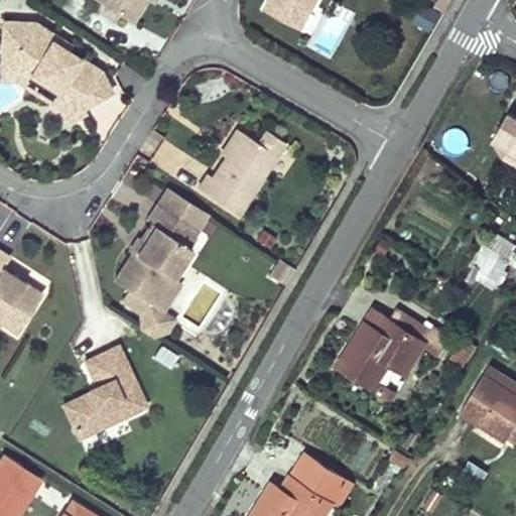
[(100,0),(133,20),(145,0),(100,0)]
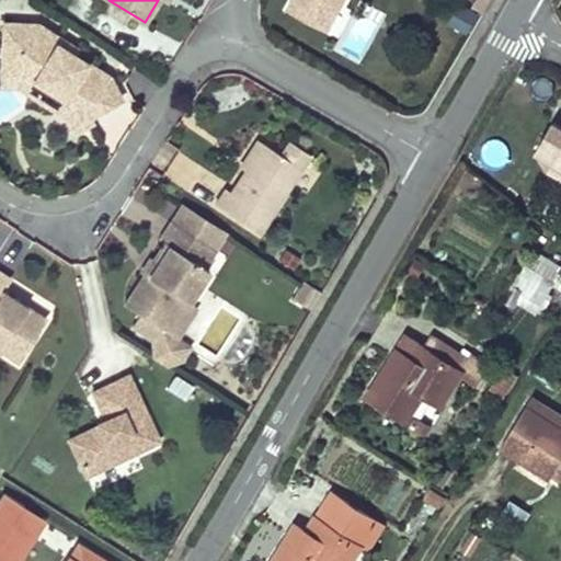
[(343,0),(293,0),(288,9),(319,25),(332,0),(333,0),(342,3),(343,0)]
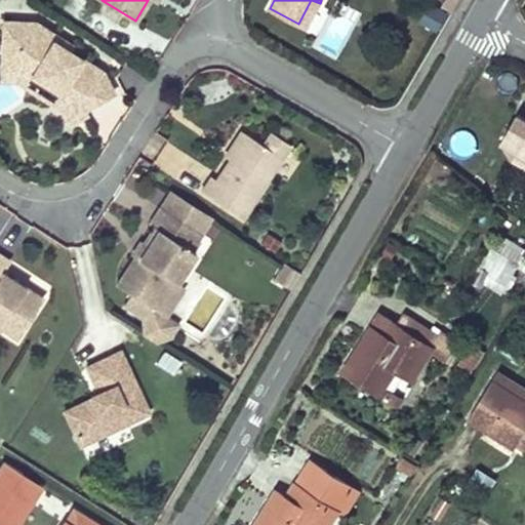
[(307,28),(320,3),(312,0),(311,0),(298,24),(307,28)]
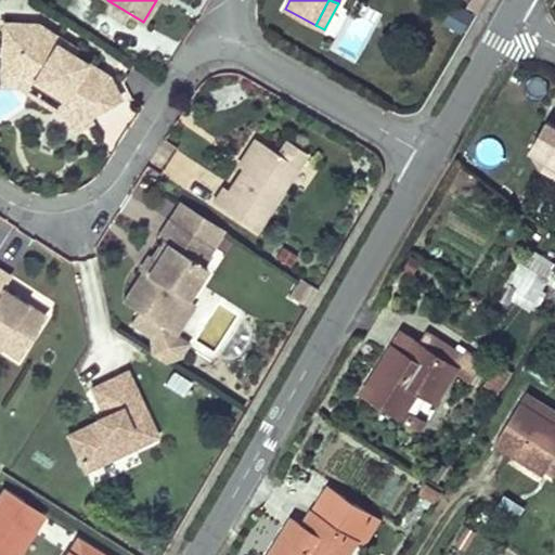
[(447,23),(463,31),(473,13),(457,4),(447,23)]
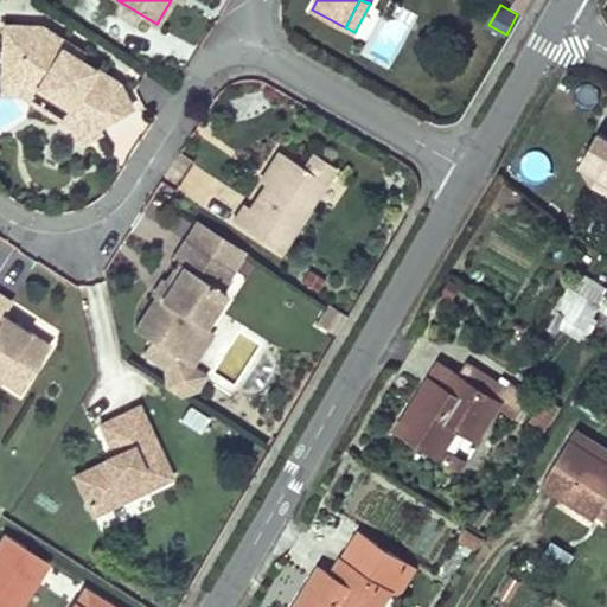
[(4,24),(1,81),(31,82),(76,110),(82,101),(87,103),(98,125),(131,107),(117,82),(62,46),(65,40),(40,25),(4,24)]
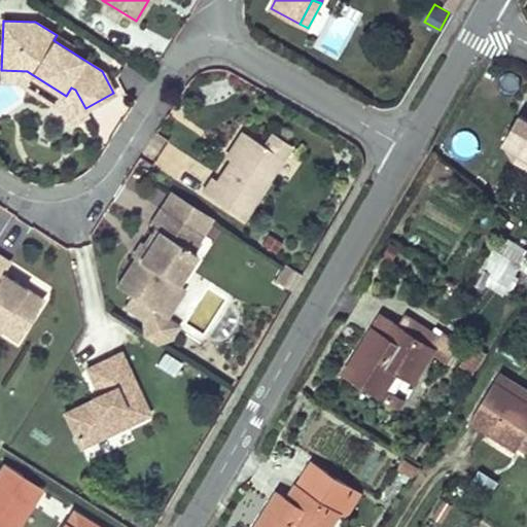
[(72,45),(57,35),(54,40),(70,50),(72,45)]
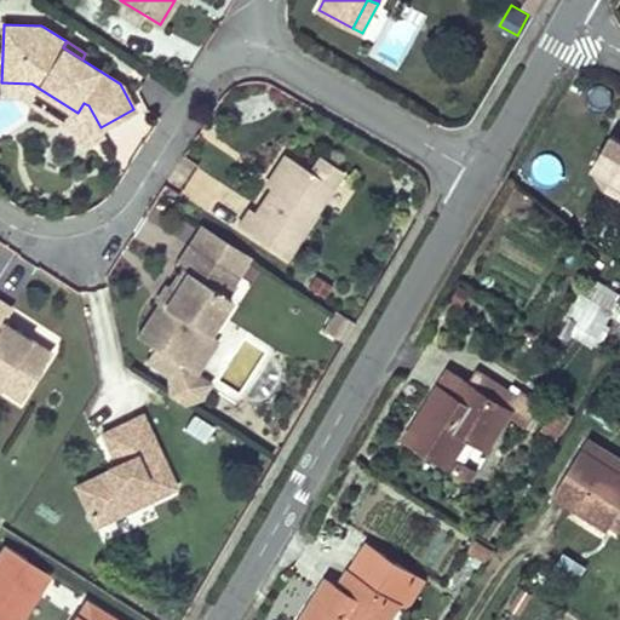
[(78,113),(32,84),(1,82),(1,95),(19,95),(72,128),(81,145),(103,133),(101,127),(89,105),(84,103),(78,113)]
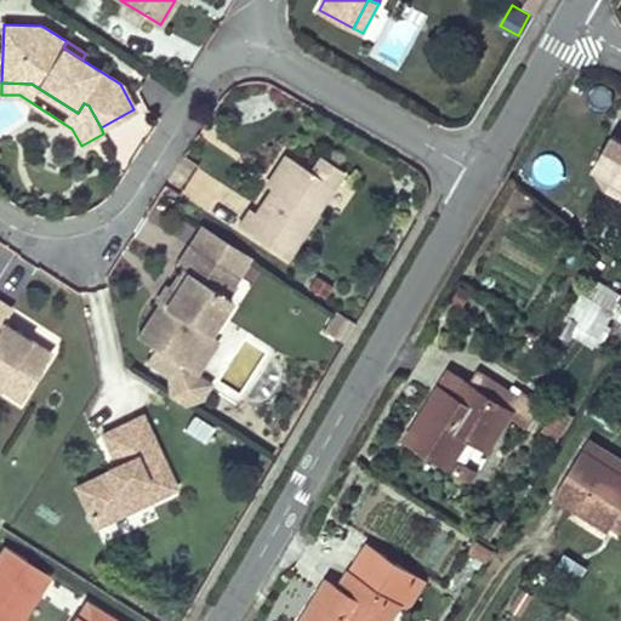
[(620,140),(613,135),(594,165),(613,177),(620,181),(620,140)]
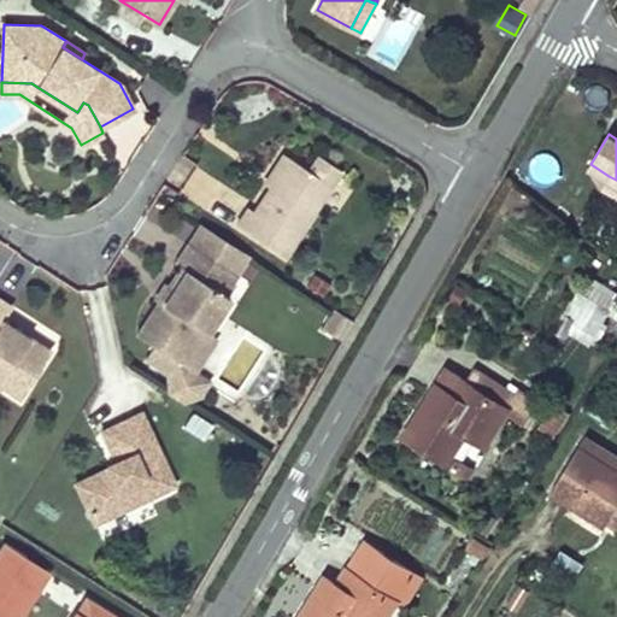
[(287,158),(282,154),(265,182),(270,184),(287,158)]
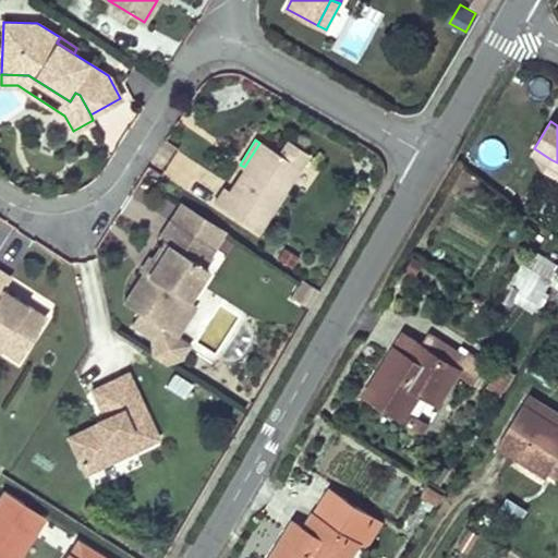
[(299,166),(281,154),(261,142),(259,143),(244,167),(229,191),(225,187),(215,203),(258,230),(299,166)]
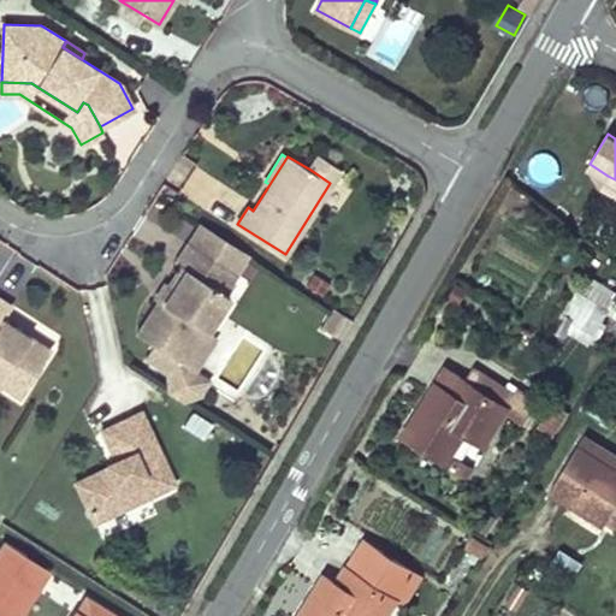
[(339,170),(319,157),(311,170),(330,183),(339,170)]
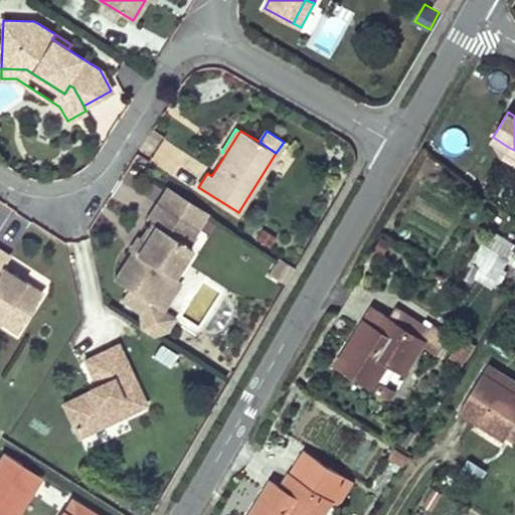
[(514,150),(508,147),(503,155),(514,162),(514,150)]
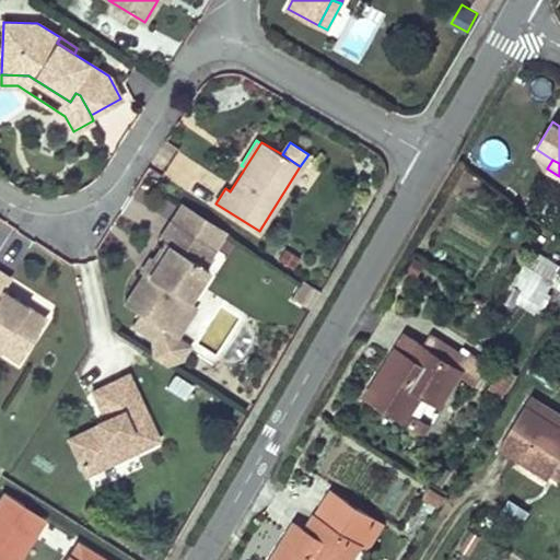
[(214,248),(171,220),(159,238),(164,242),(152,259),(156,261),(149,275),(144,271),(124,303),(162,327),(182,296),(188,301),(188,300),(208,268),(203,265),(214,248)]
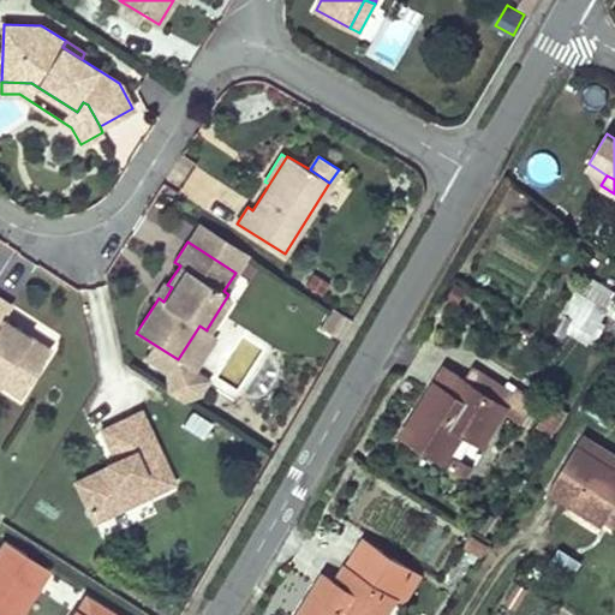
[(614,280),(590,267),(587,272),(614,288),(614,280)]
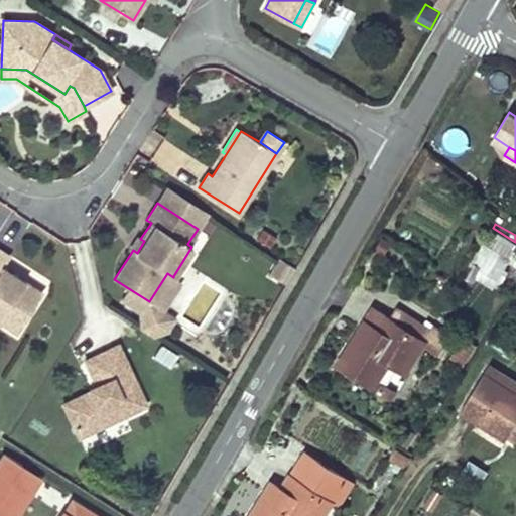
[(515,251),(515,242),(493,228),(464,274),(474,280),(477,275),(494,285),(515,251)]
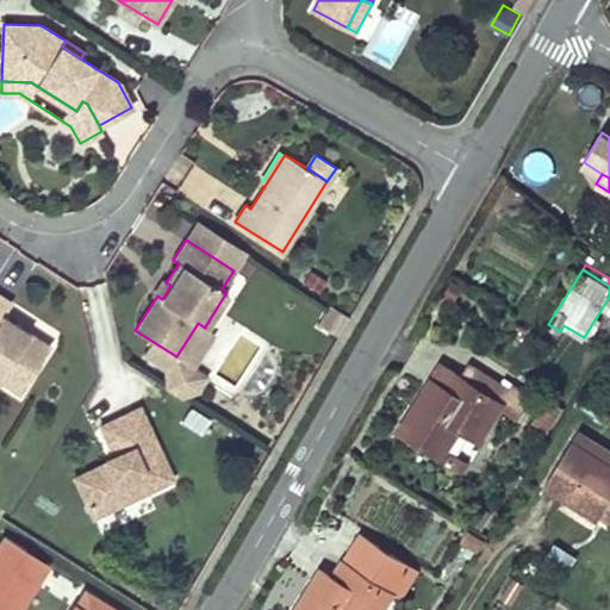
[(170,285),(166,282),(157,296),(162,299),(170,285)]
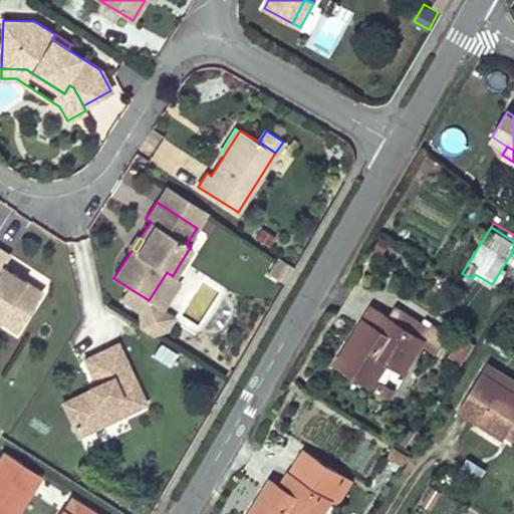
[(21,283),(15,279),(18,275),(2,265),(10,254),(0,248),(0,320),(17,331),(43,290),(24,279),(21,283)]
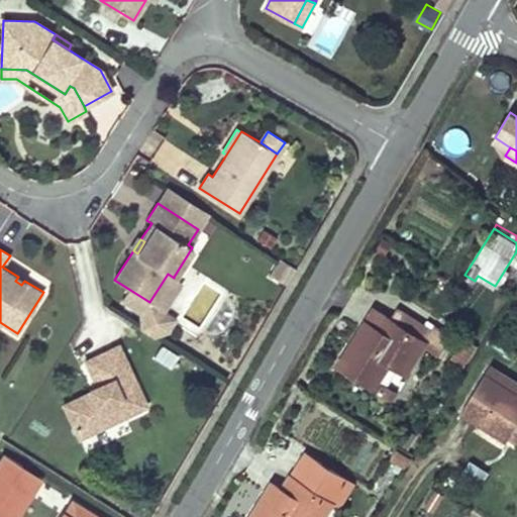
[(297,269),(283,261),(274,276),(288,285),(297,269)]
